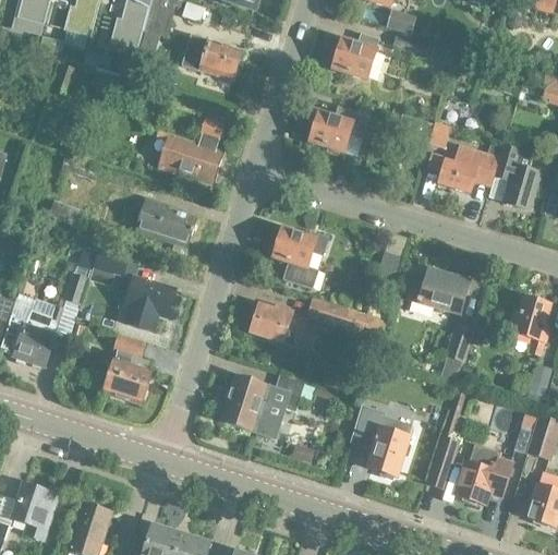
[(44,24),(49,0),(21,0),(17,17),(44,24)]
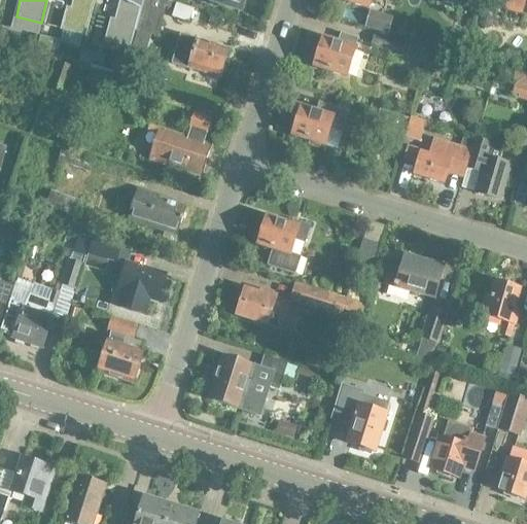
[(85,34),(94,0),(72,0),(71,6),(66,4),(60,28),(85,34)]
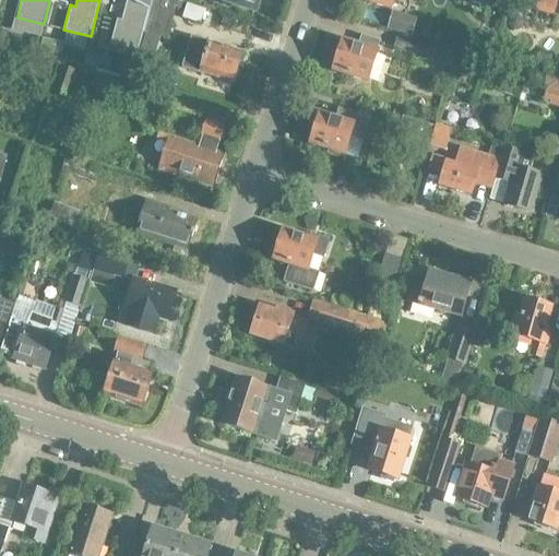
[(137,49),(150,0),(127,0),(122,19),(117,18),(110,42),(137,49)]
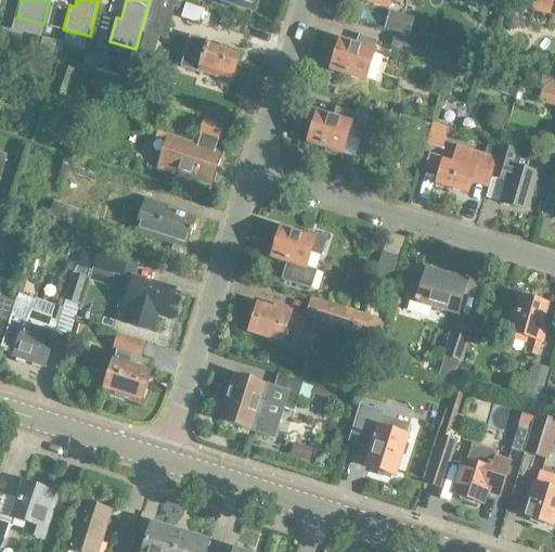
[(151,0),(142,31),(167,38),(178,0),(151,0)]
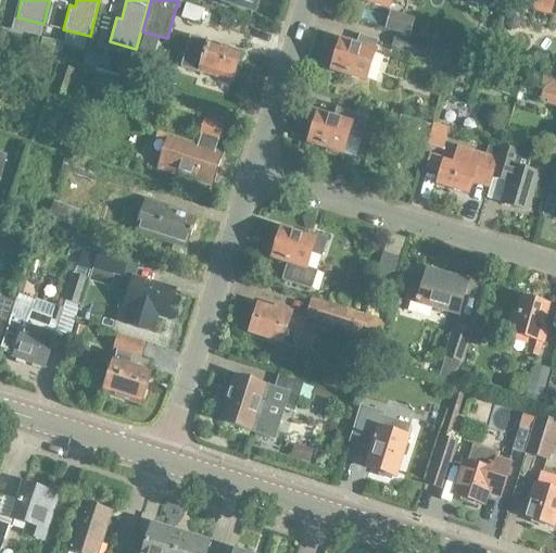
[(223,0),(222,2),(254,12),(257,0),(223,0)]
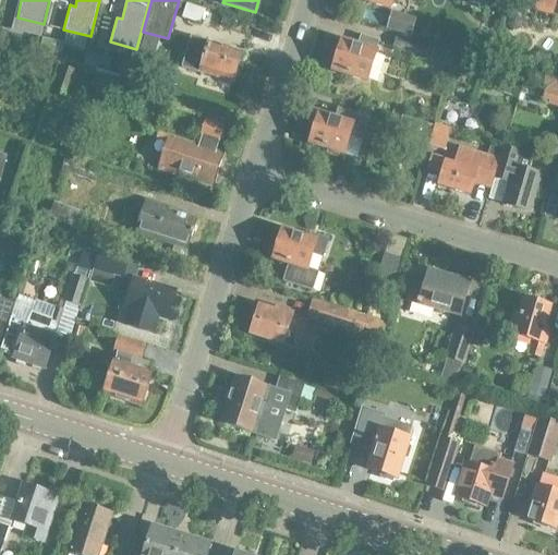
[(364,0),(359,16),(399,31),(404,14),(364,0)]
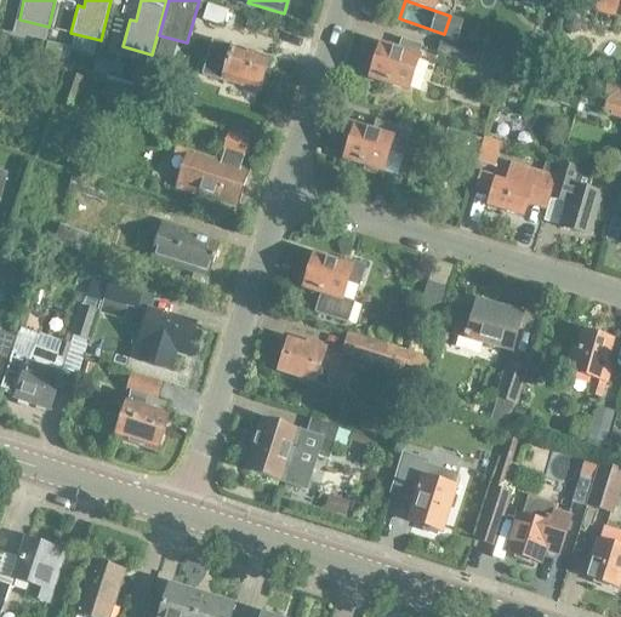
[(596,0),(594,7),(594,10),(620,17),(620,0),(596,0)]
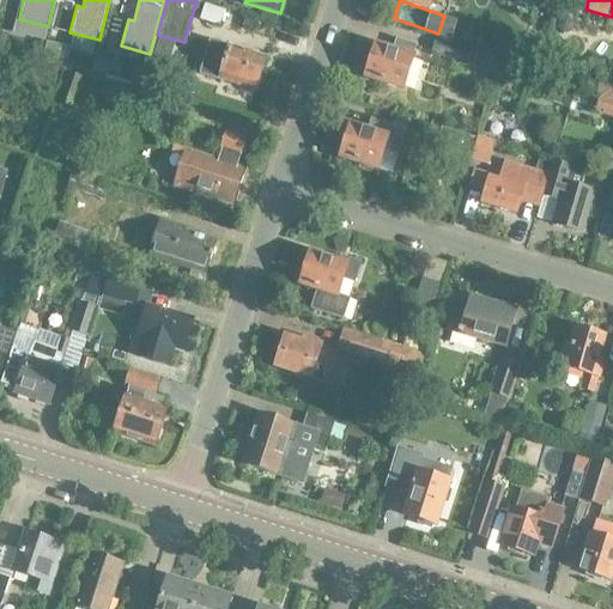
[(436,35),(431,49),(497,69),(501,54),(436,35)]
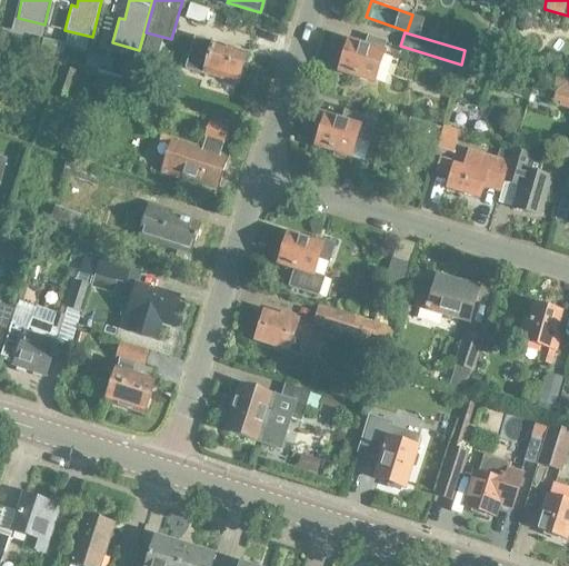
[(341,52),(337,65),(341,66),(340,69),(373,80),(383,50),(382,50),(386,39),(368,35),(365,45),(349,40),(345,53),(341,52)]
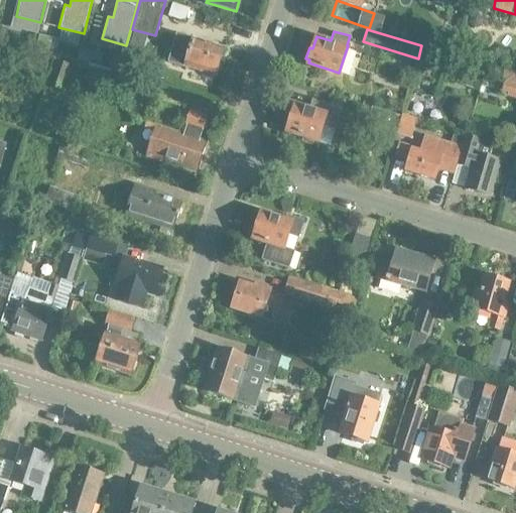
[(39,33),(36,45),(48,48),(52,36),(39,33)]
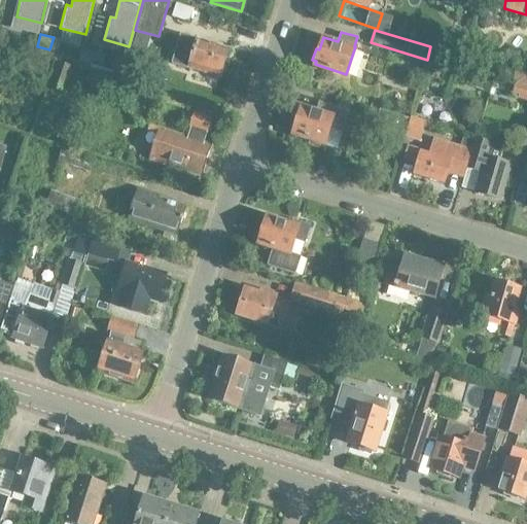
[(184,34),(176,62),(220,75),(229,47),(184,34)]
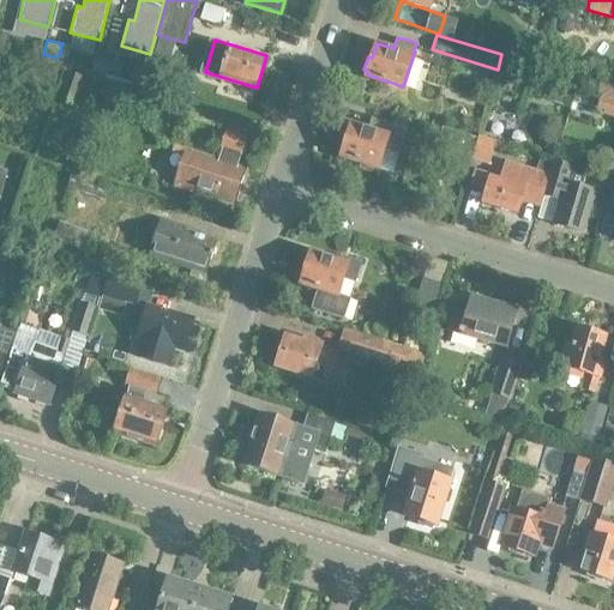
[(98,72),(103,55),(96,54),(91,70),(98,72)]
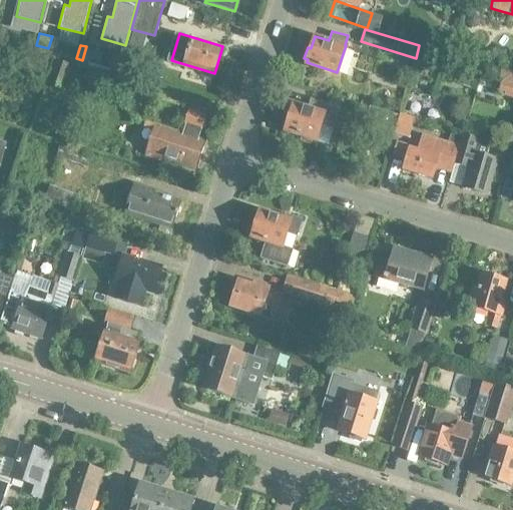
[(441,54),(426,50),(423,62),(438,66),(441,54)]
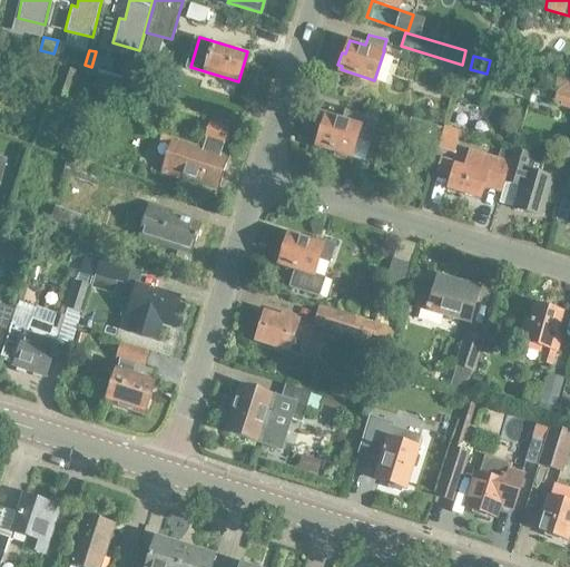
[(70,99),(79,71),(67,68),(58,95),(70,99)]
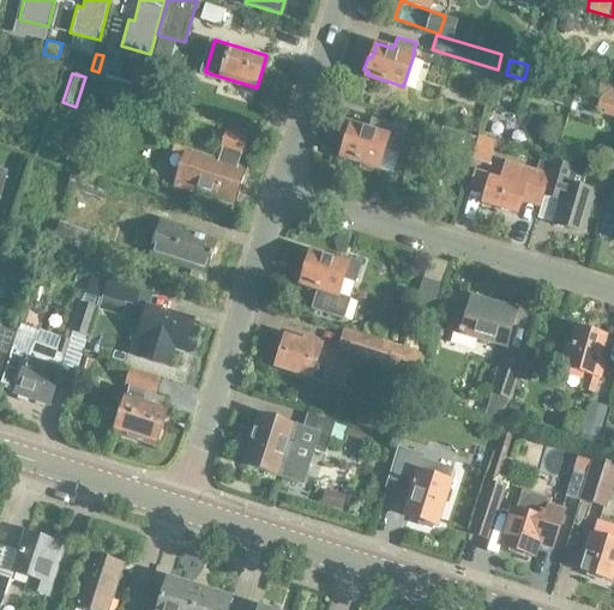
[(613,82),(600,78),(595,92),(613,97),(613,82)]
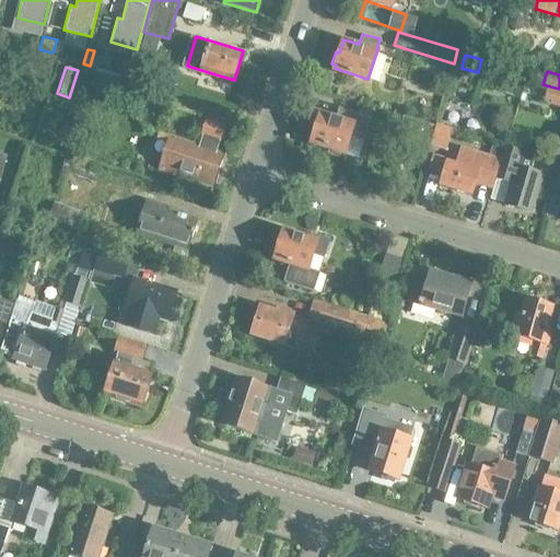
[(342,73),(337,91),(378,104),(384,86),(342,73)]
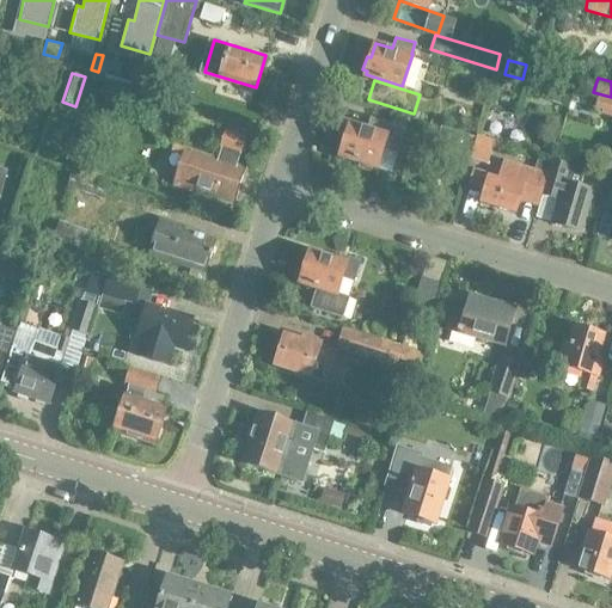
[(611,97),(593,92),(589,109),(611,114),(611,97)]
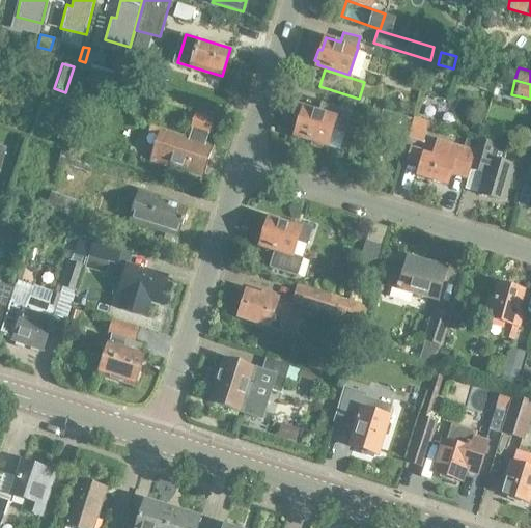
[(88,83),(85,85),(83,90),(86,94),(95,96),(100,94),(101,89),(98,85),(88,83)]
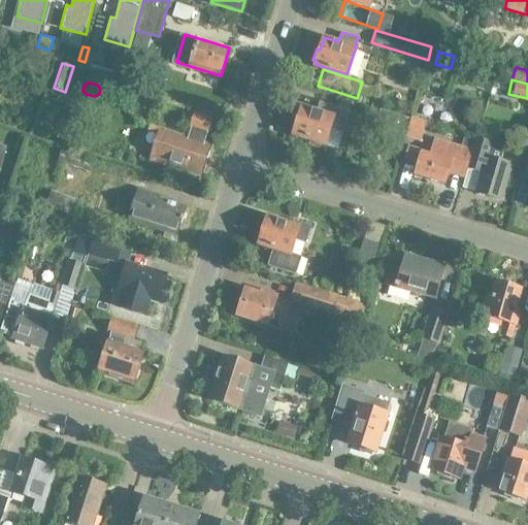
[(294,118),(291,129),(295,130),(294,133),(310,138),(309,142),(320,145),(321,142),(325,143),(330,126),(344,131),(351,110),(321,101),(318,110),(302,106),(298,119),(294,118)]
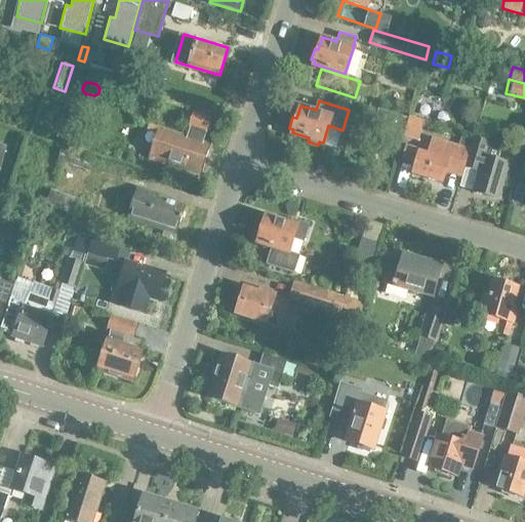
[(378,107),(374,120),(391,125),(404,129),(408,116),(378,107)]
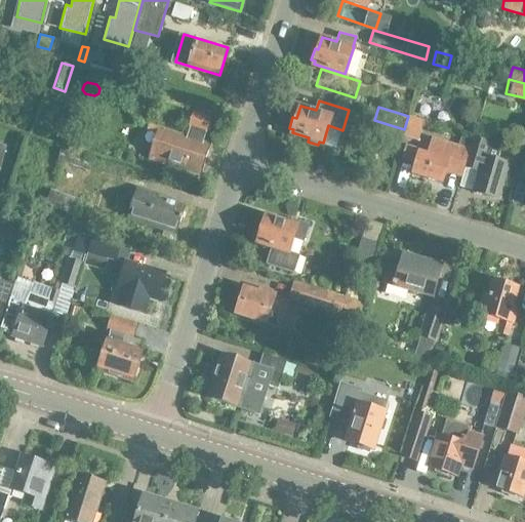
[(159,125),(149,157),(199,172),(209,141),(203,138),(205,130),(207,131),(211,116),(194,110),(189,125),(191,126),(188,134),(159,125)]
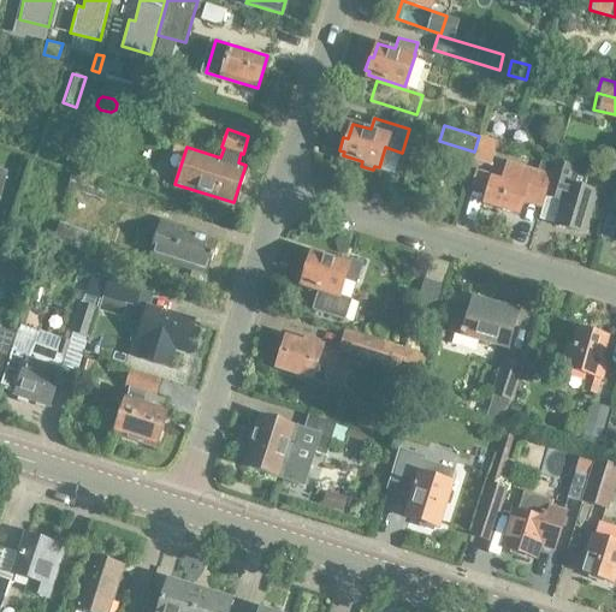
[(474,152),(473,156),(491,161),(498,138),(480,132),(480,134),(479,136),(474,152)]
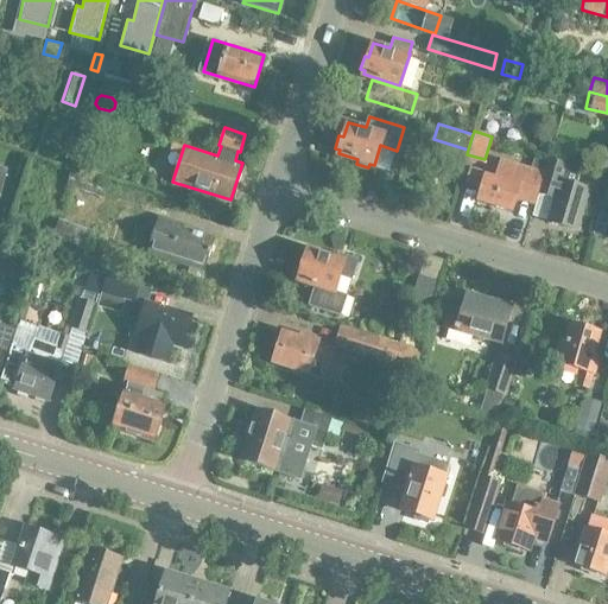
[(453,145),(447,167),(462,172),(467,154),(468,150),(453,145)]
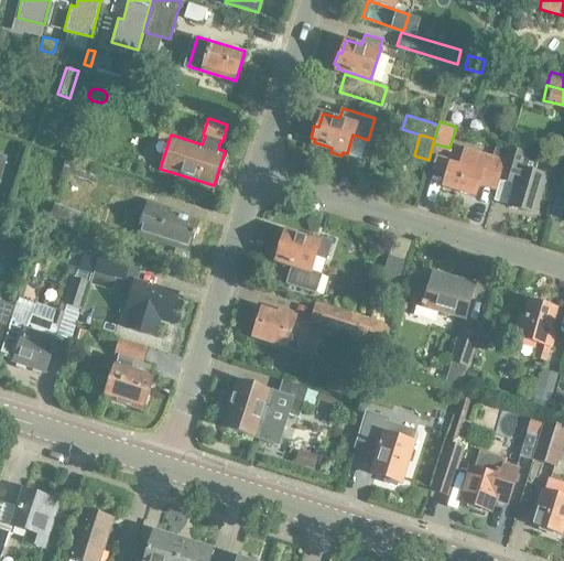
[(505,159),(499,177),(514,182),(508,204),(534,212),(545,173),(535,170),(540,154),(509,146),(505,159)]
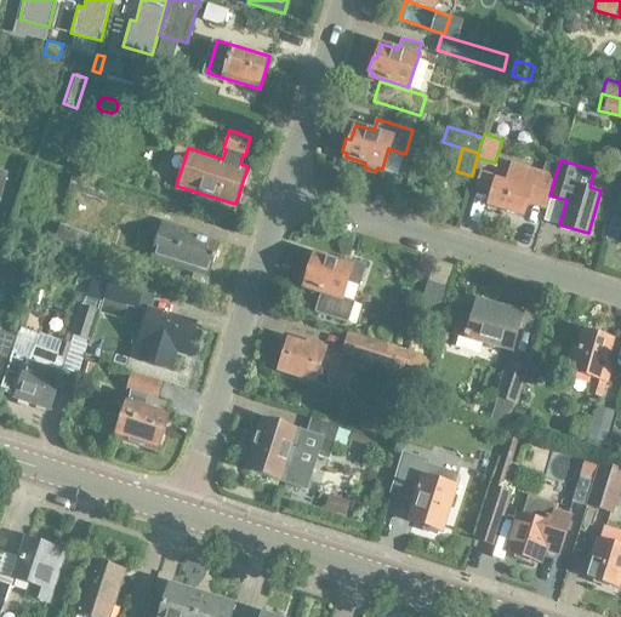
[(480,170),(476,183),(491,188),(488,203),(523,213),(527,199),(547,206),(550,195),(556,175),(512,161),(506,181),(500,178),(501,176),(480,170)]
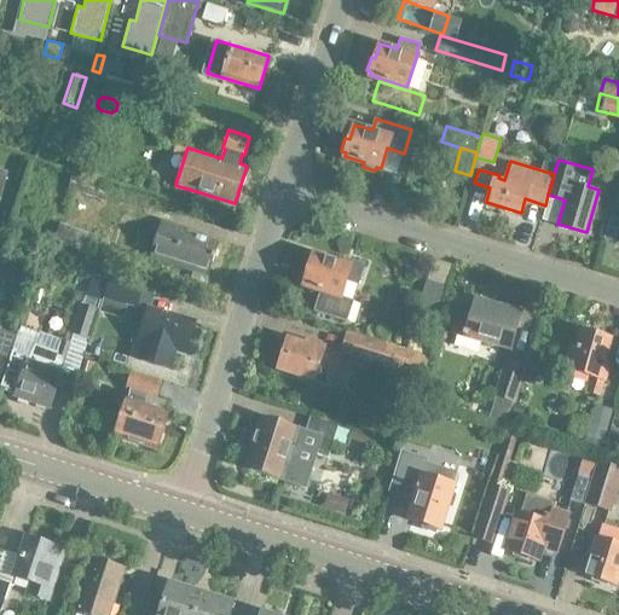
[(527,237),(532,222),(495,210),(490,225),(527,237)]
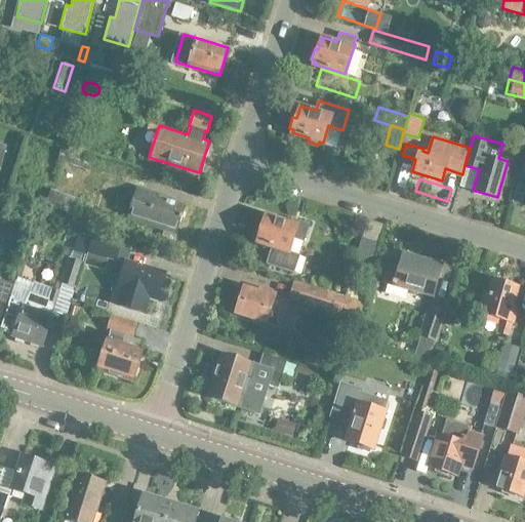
[(76,192),(57,186),(52,184),(47,200),(76,209),(81,193),(76,192)]
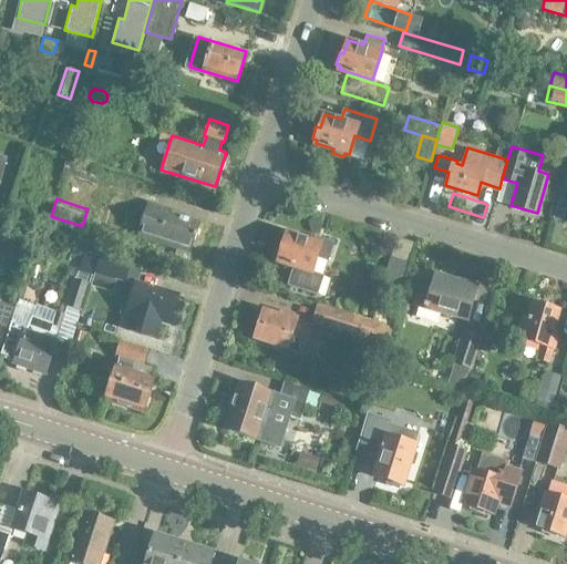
[(169,206),(150,201),(138,235),(178,247),(178,244),(193,248),(200,222),(168,212),(169,206)]
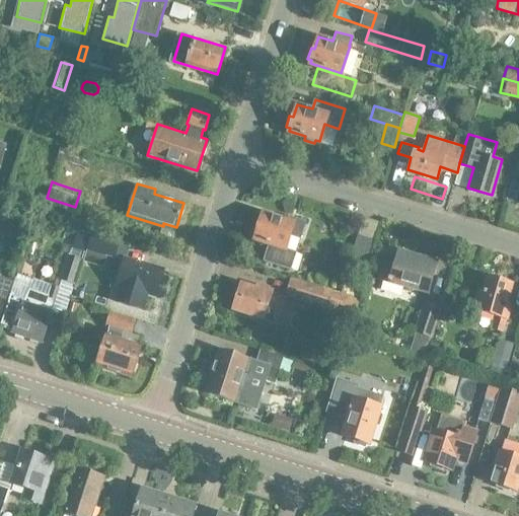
[(295,250),(286,248),(288,240),(291,232),(300,235),(305,220),(289,215),(288,219),(264,211),(263,212),(258,224),(255,223),(251,234),(255,235),(254,238),(263,240),(269,242),(263,259),(290,268),(295,250)]
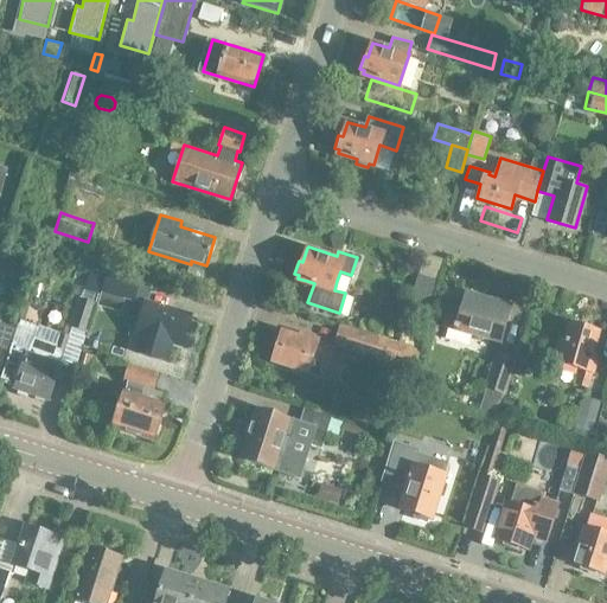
[(441,276),(419,269),(410,297),(433,305),(441,276)]
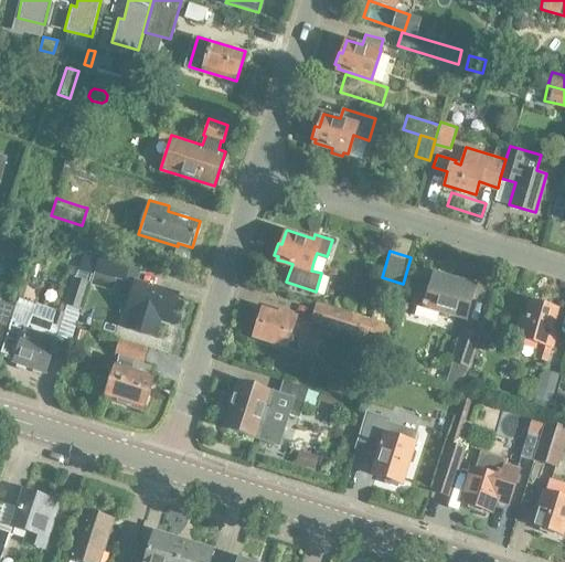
[(99,252),(95,269),(116,276),(125,278),(129,261),(99,252)]
